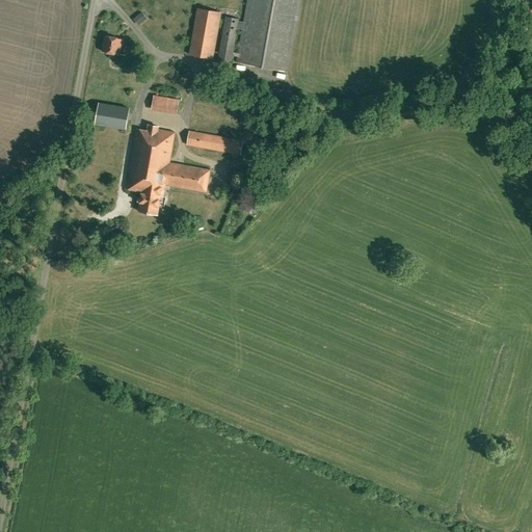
[(239,19),(225,17),(217,59),(232,62),(233,56),(237,56),(236,62),(289,72),(301,0),(246,0),(243,22),(239,21),(239,19)]
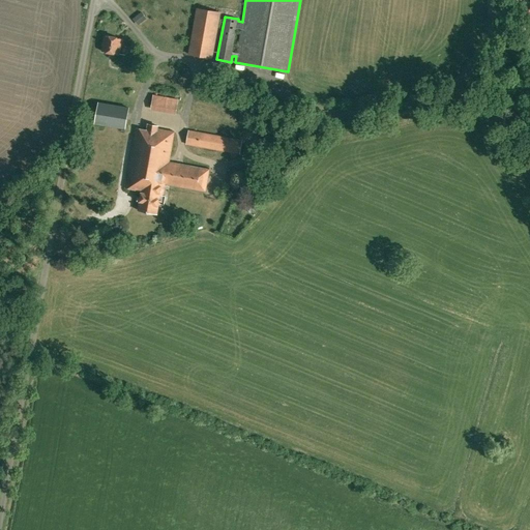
[(212,59),(221,12),(197,8),(188,55),(212,59)]
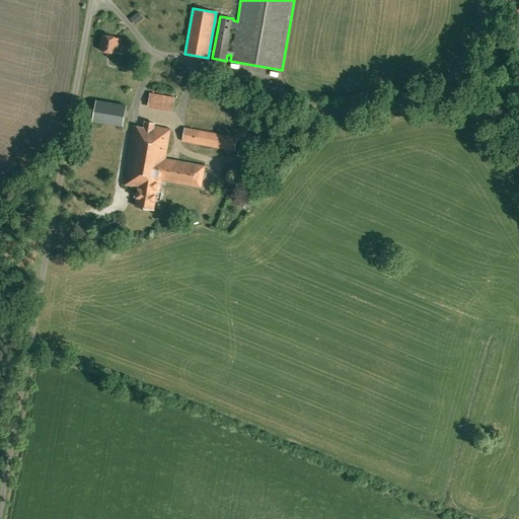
[(119,45),(120,39),(102,35),(100,50),(116,53),(118,44),(119,45)]
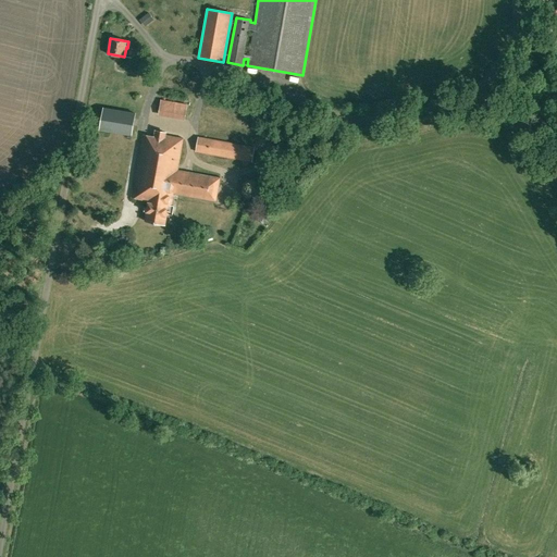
[(161,115),(189,120),(192,104),(163,100),(161,115)]
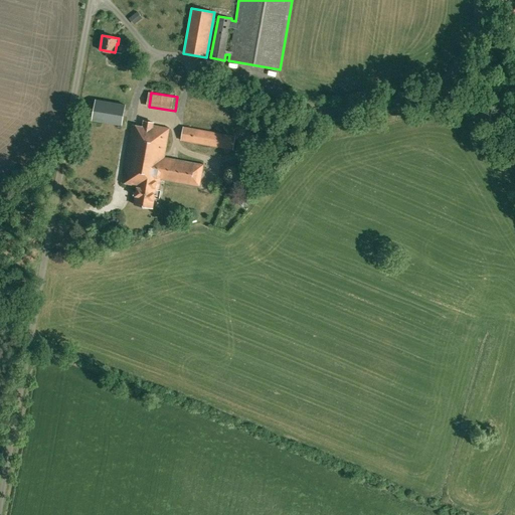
[(96,100),(92,121),(123,126),(126,105),(96,100)]
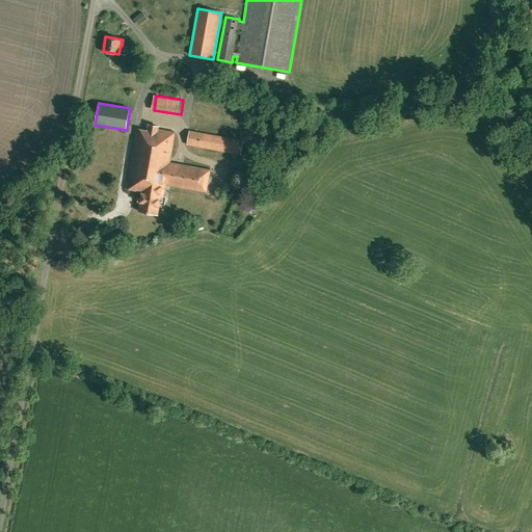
[(142,191),(138,211),(158,214),(159,204),(164,205),(166,196),(163,195),(165,184),(206,192),(210,169),(169,162),(176,132),(158,129),(159,127),(149,125),(148,131),(136,129),(126,188),(142,191)]
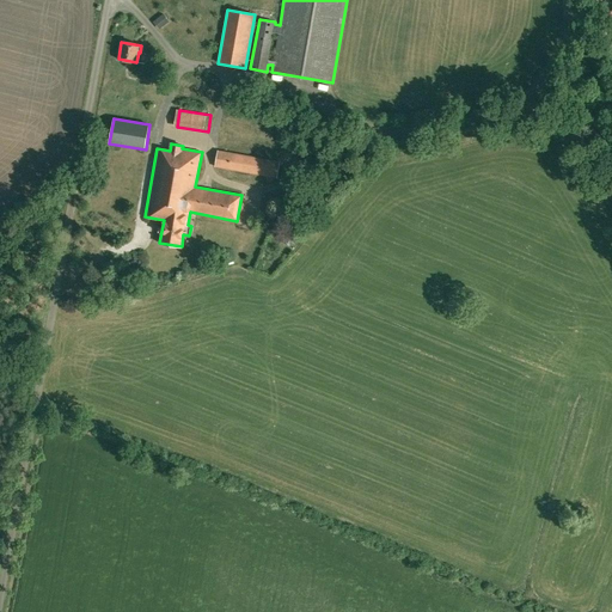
[(226,147),(225,152),(218,151),(215,167),(277,178),(280,161),(236,153),(236,148),(226,147)]
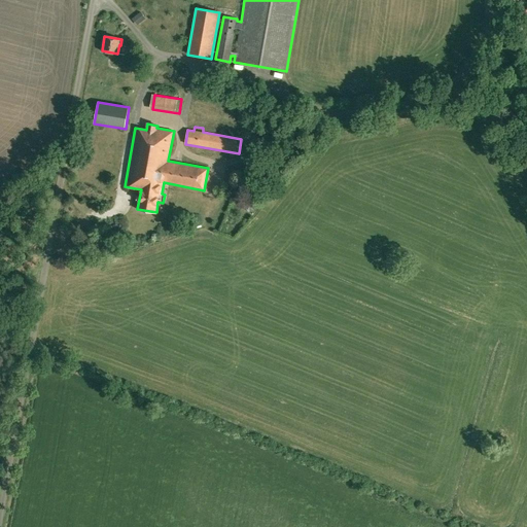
All buildings are outlined.
